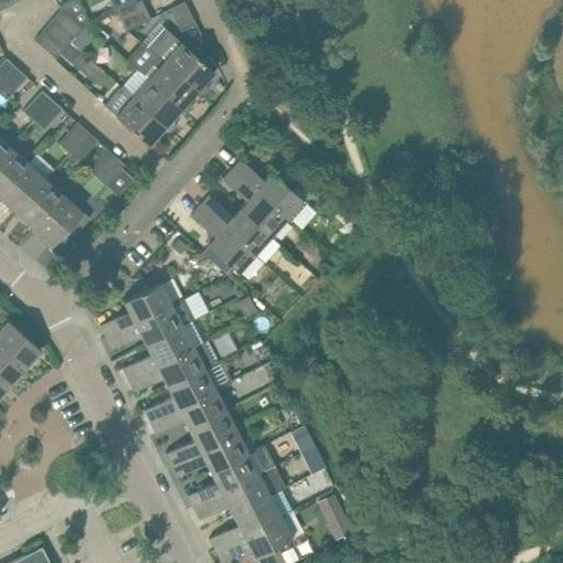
[(0,0),(0,11),(12,6),(9,0),(0,0)]
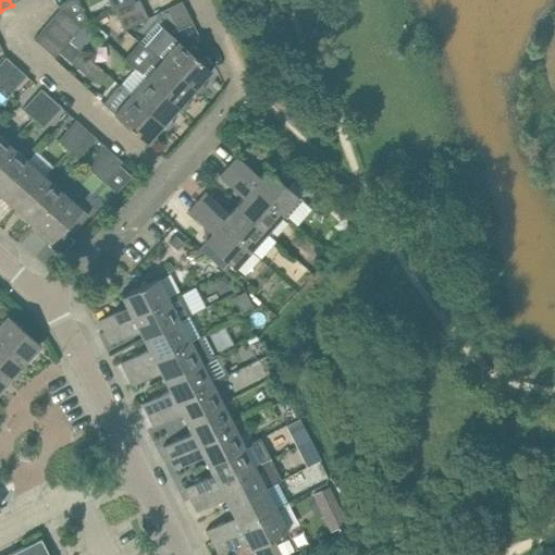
[(122,19),(144,8),(139,0),(126,0),(115,5),(122,19)]
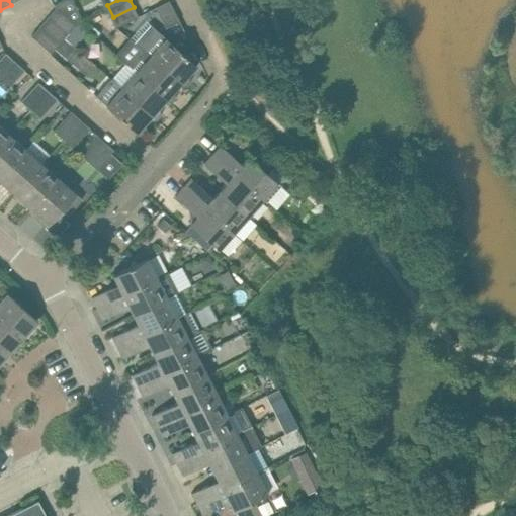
[(81,22),(61,5),(50,17),(70,35),(72,33),(77,26),(81,22)]
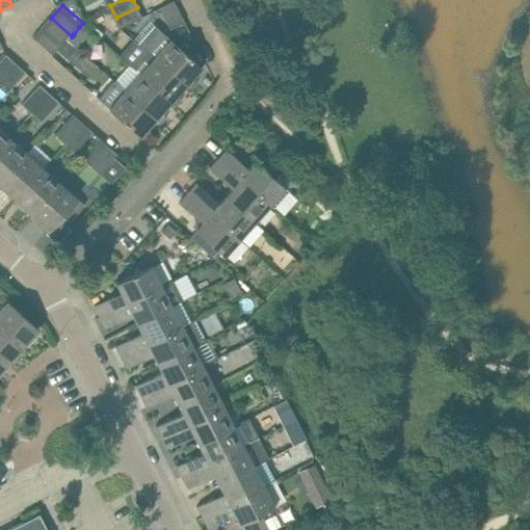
[(123,28),(124,27),(142,19),(137,7),(116,18),(123,28)]
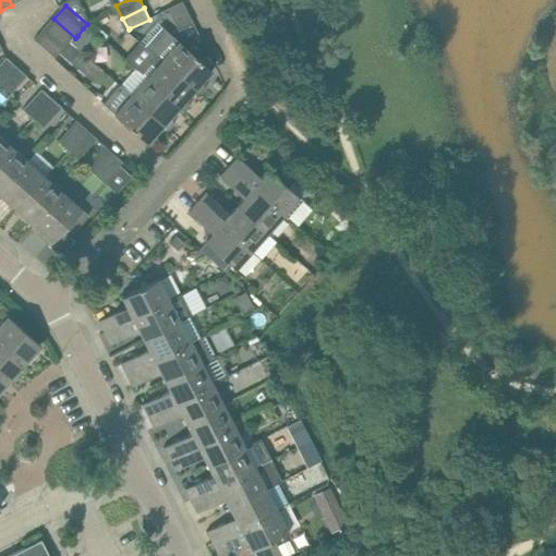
[(75,38),(53,19),(44,29),(65,49),(71,44),(71,43),(75,38)]
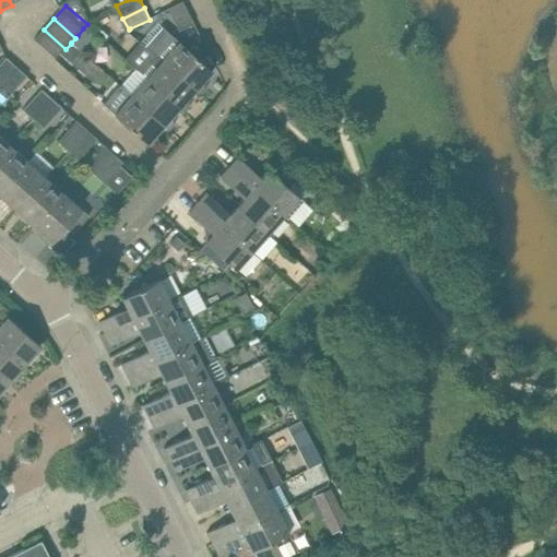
[(87,45),(97,33),(89,26),(83,28),(78,36),(87,45)]
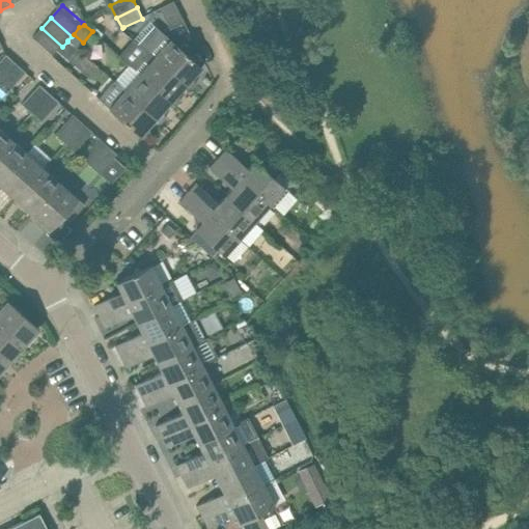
[(156,27),(140,45),(155,58),(187,87),(192,91),(197,85),(192,81),(202,70),(189,57),(193,54),(192,49),(189,46),(184,46),(181,50),(170,39),(156,27)]
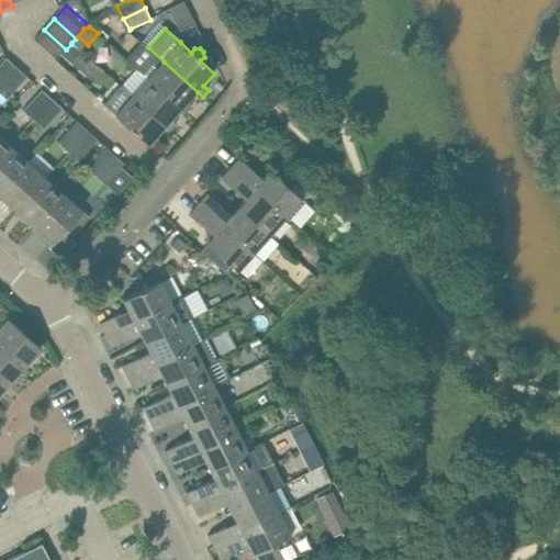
[(66,49),(44,30),(35,41),(66,68),(81,52),(71,44),(66,49)]
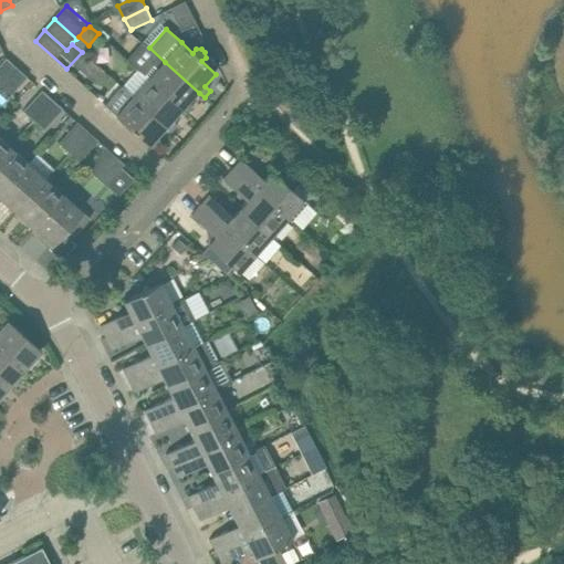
[(144,43),(128,61),(149,80),(184,111),(189,115),(195,110),(189,104),(199,93),(165,62),(149,48),(144,43)]
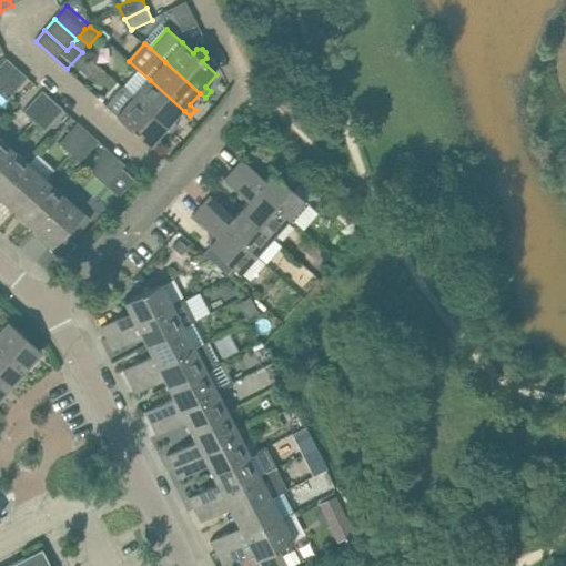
[(0,69),(0,89),(1,90),(19,70),(8,60),(0,69)]
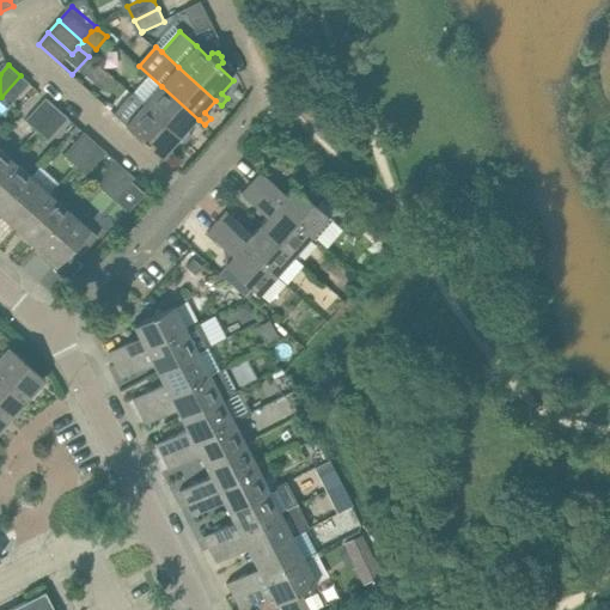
[(12,107),(16,103),(31,85),(20,75),(1,97),(12,107)]
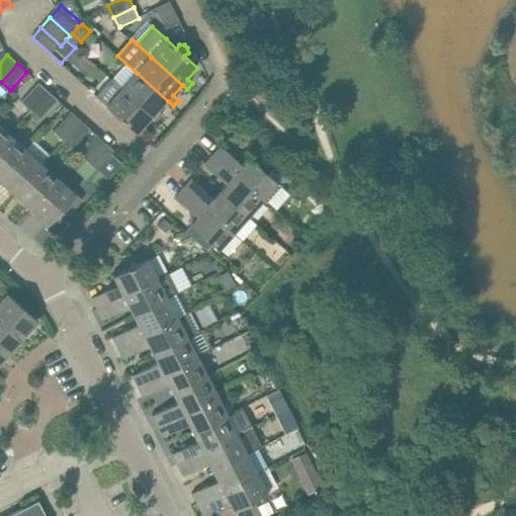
[(168,101),(137,73),(121,89),(153,117),(158,121),(163,116),(158,112),(168,101)]
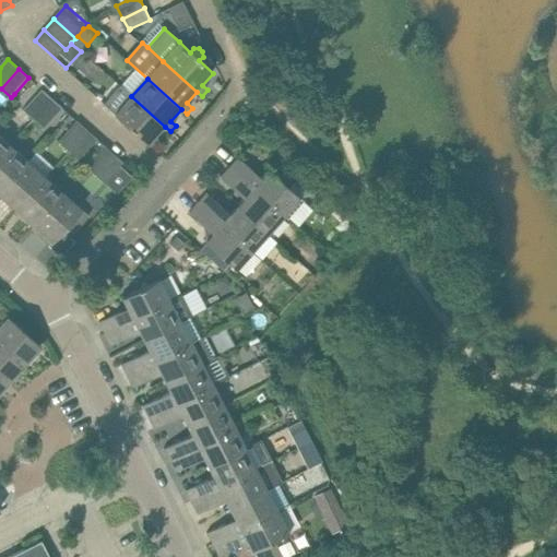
[(25,111),(36,120),(54,101),(43,91),(28,107),(25,111)]
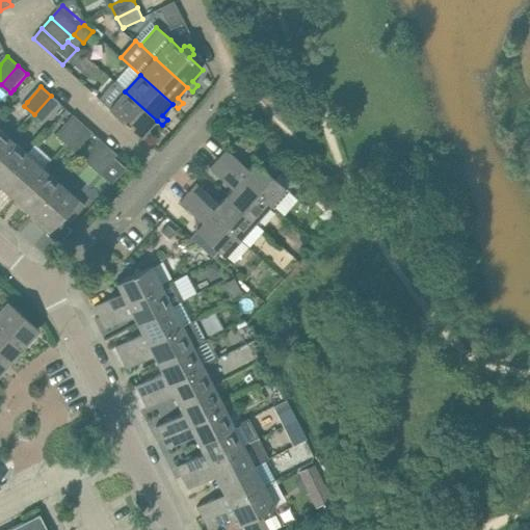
[(110,109),(147,141),(152,136),(148,132),(157,121),(125,91),(110,109)]
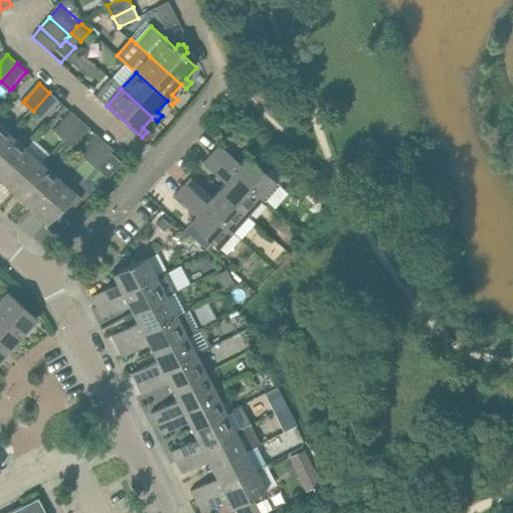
[(42,119),(45,116),(58,101),(49,93),(33,111),(42,119)]
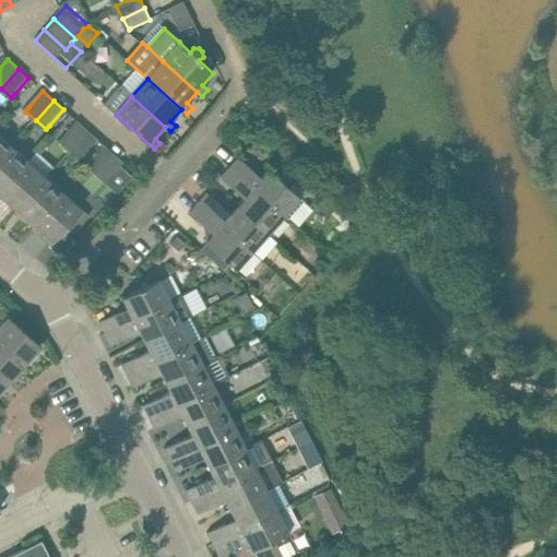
[(70,153),(89,132),(78,122),(59,143),(70,153)]
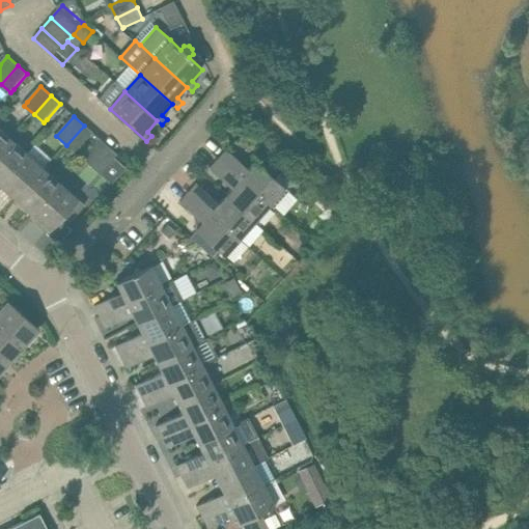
[(66,145),(76,154),(93,134),(84,126),(66,145)]
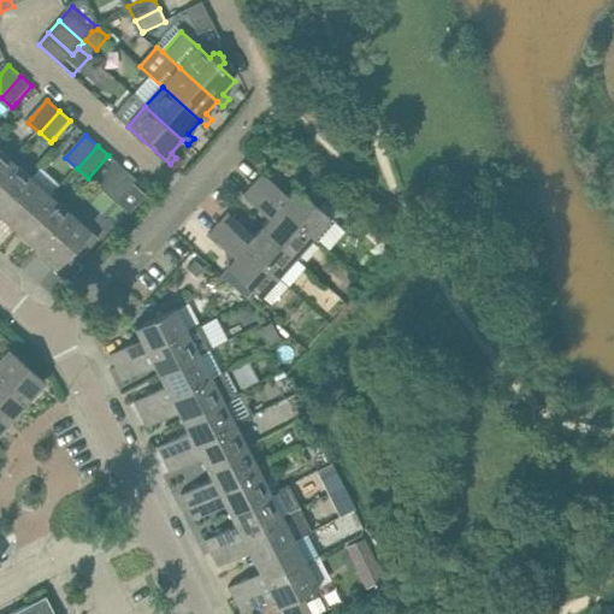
[(0,176),(13,161),(0,148),(0,176)]
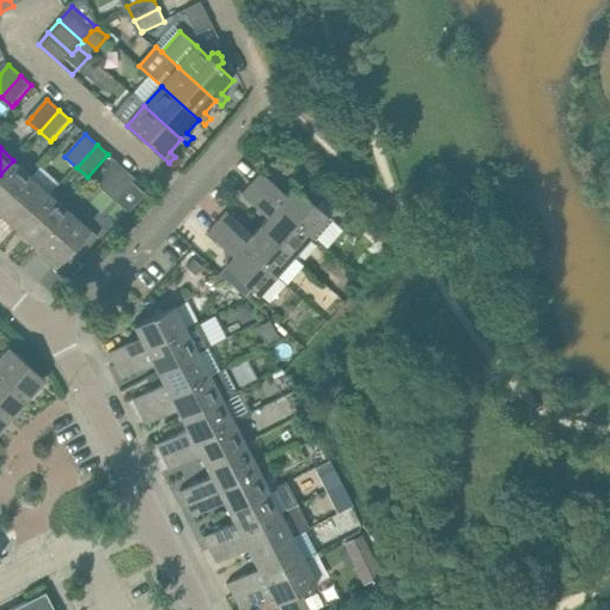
[(0,175),(0,213),(32,177),(13,160),(0,175)]
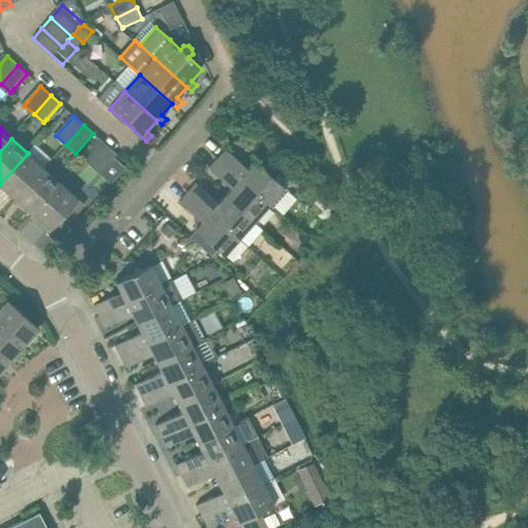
[(99,175),(118,155),(100,140),(82,159),(99,175)]
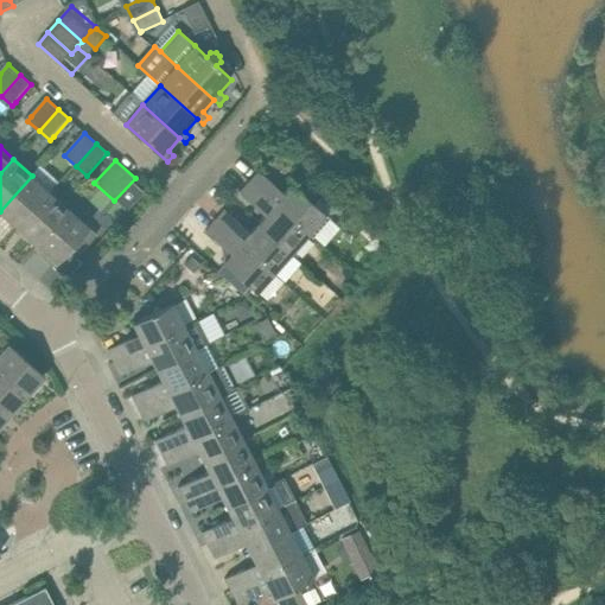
[(260,172),(250,184),(311,237),(329,218),(312,202),(294,186),(286,195),(260,172)]
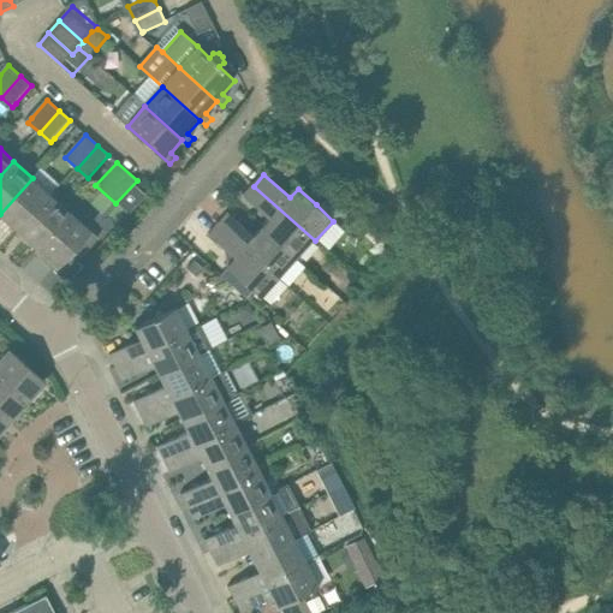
[(0,215),(19,233),(24,227),(52,196),(33,178),(0,214),(0,215)]
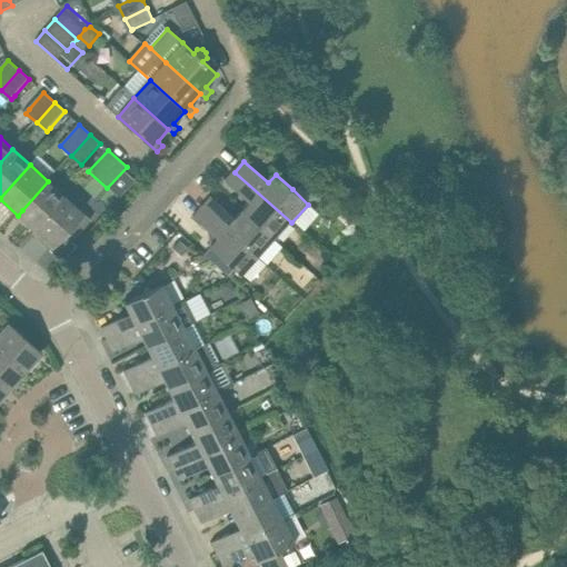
[(291,222),(235,172),(226,181),(250,202),(242,211),(275,240),(291,222)]
